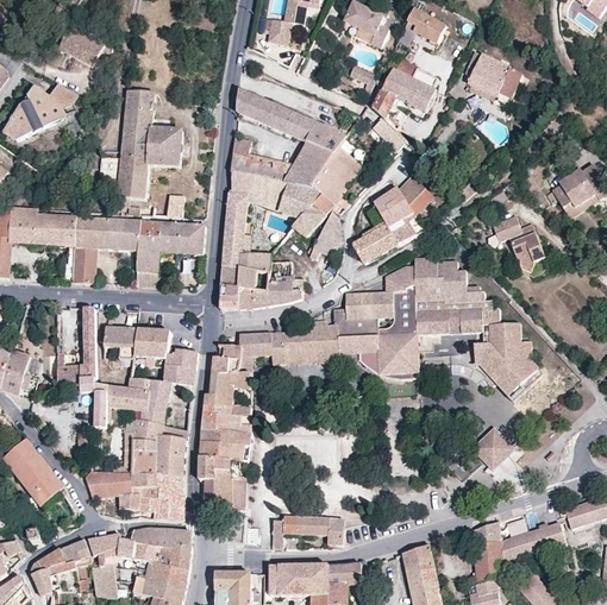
[(294,0),(291,20),(285,19),(273,17),(273,18),(268,38),(277,41),(287,42),(291,25),(292,20),(304,23),(307,4),(308,0),(319,2),(319,0),(294,0)]
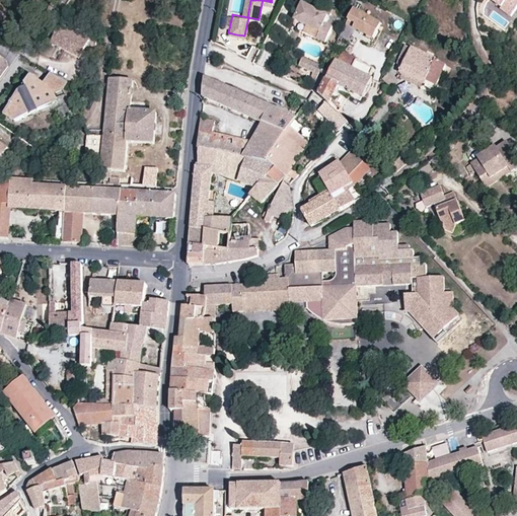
[(495,0),(499,3),(497,5),(508,13),(515,0),(495,0)]
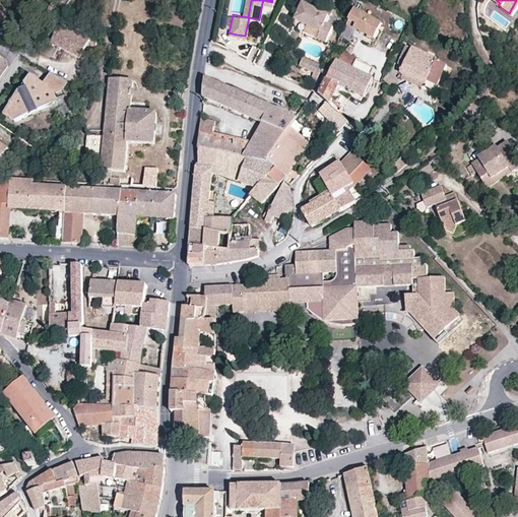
[(297,11),(294,19),(318,29),(316,35),(325,39),(331,23),(323,20),(326,13),(300,2),(297,11)]
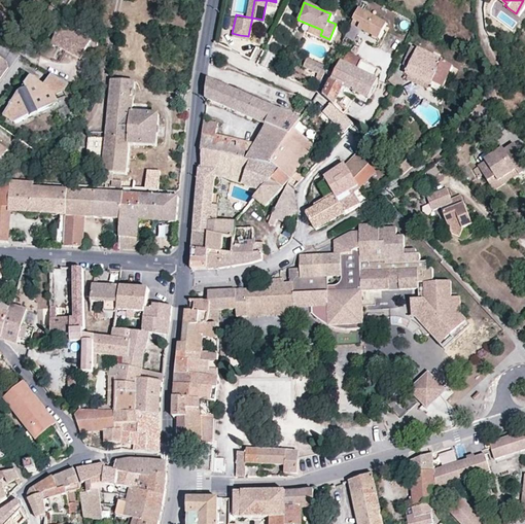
[(359,22),(357,26),(369,31),(380,37),(387,22),(357,7),(353,15),(351,18),(359,22)]
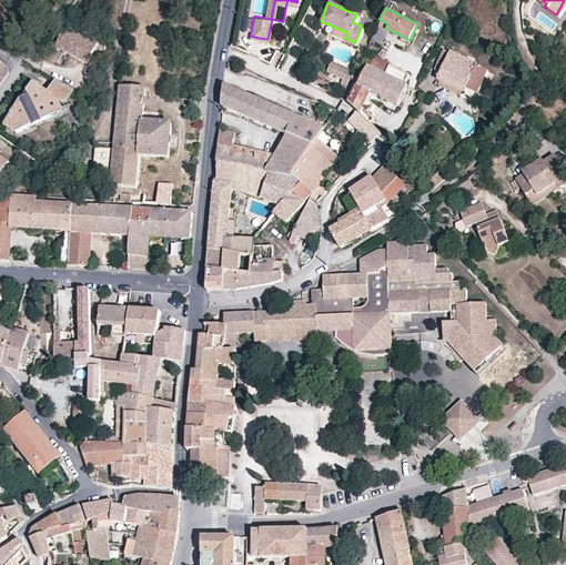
[(94,26),(79,18),(78,23),(91,31),(94,26)]
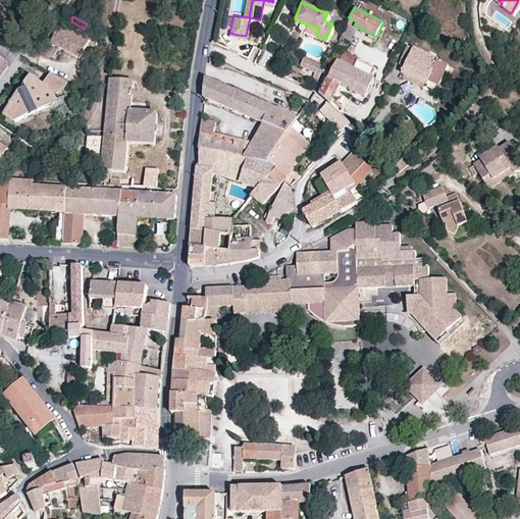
[(89,40),(60,23),(51,41),(80,57),(89,40)]
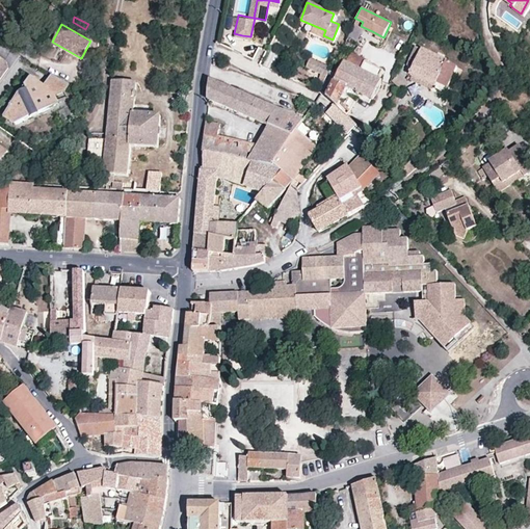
[(406,75),(413,73),(433,85),(442,89),(445,86),(456,64),(414,43),(403,62),(409,65),(409,68),(404,69),(405,71),(406,75)]
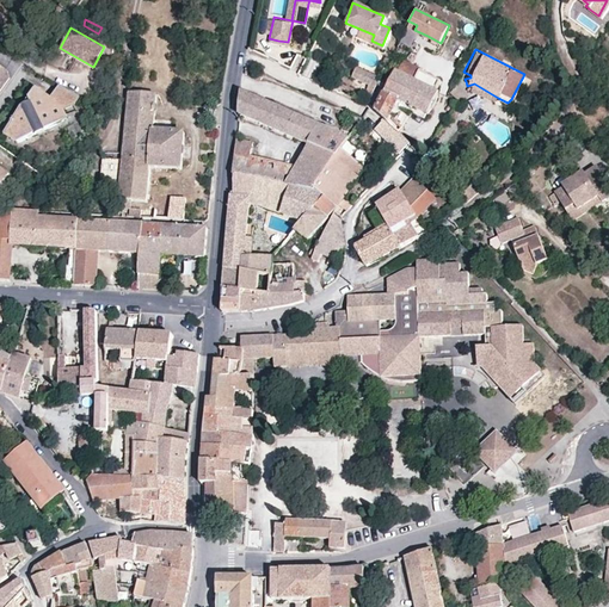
[(397,56),(392,66),(408,75),(413,67),(413,66),(397,56)]
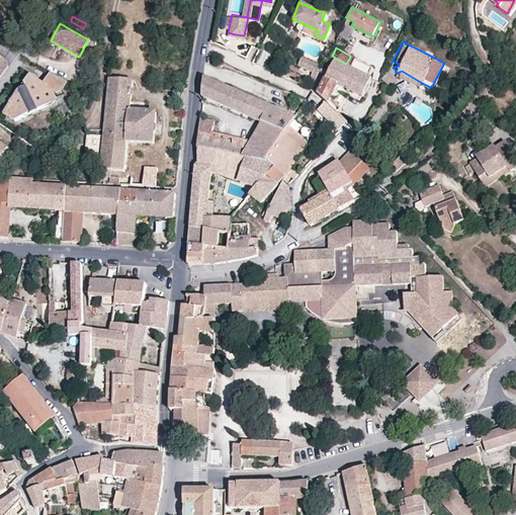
[(322,62),(299,53),(294,63),(317,72),(322,62)]
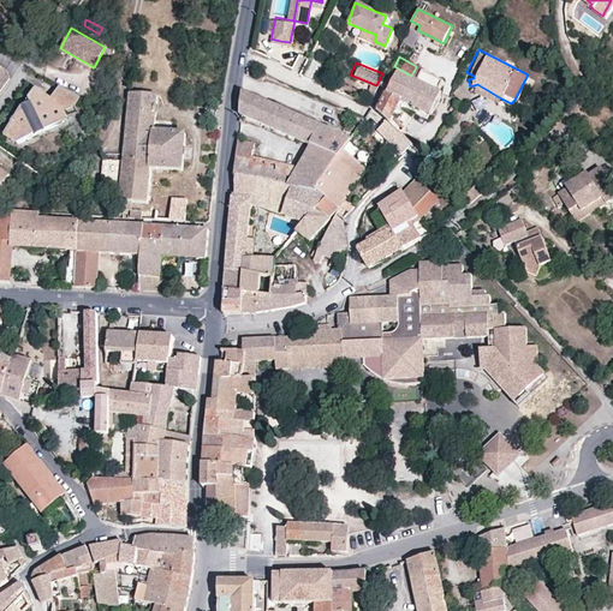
[(411,76),(394,66),(374,101),(372,107),(384,117),(385,118),(387,115),(398,123),(400,120),(404,124),(409,117),(416,103),(427,109),(433,99),(438,90),(434,88),(439,78),(416,67),(411,76)]
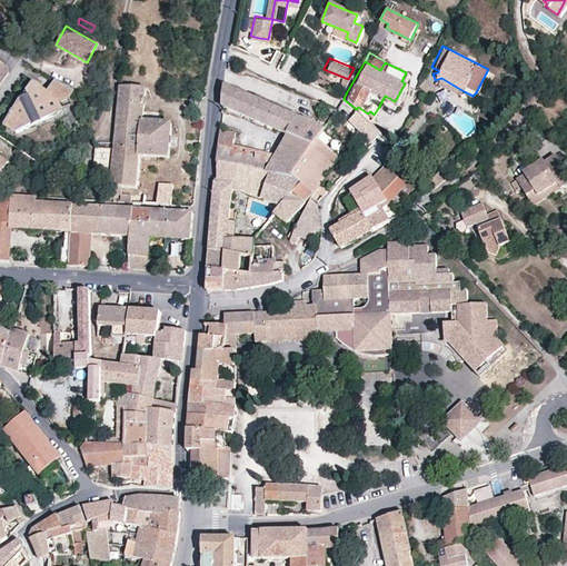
[(53,78),(48,88),(33,80),(22,95),(5,122),(17,131),(53,113),(62,108),(59,100),(69,95),(72,88),(53,78)]
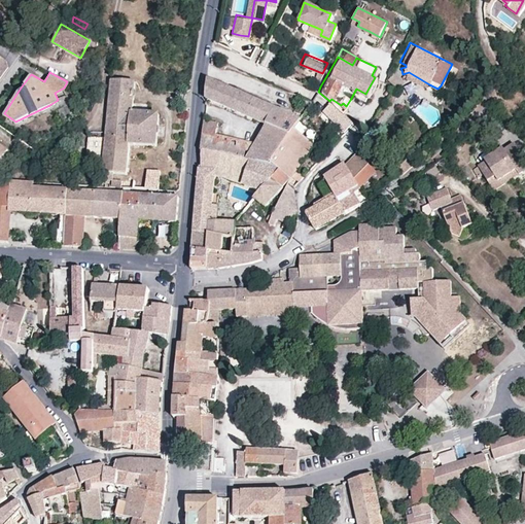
[(427,88),(429,84),(409,72),(407,76),(427,88)]
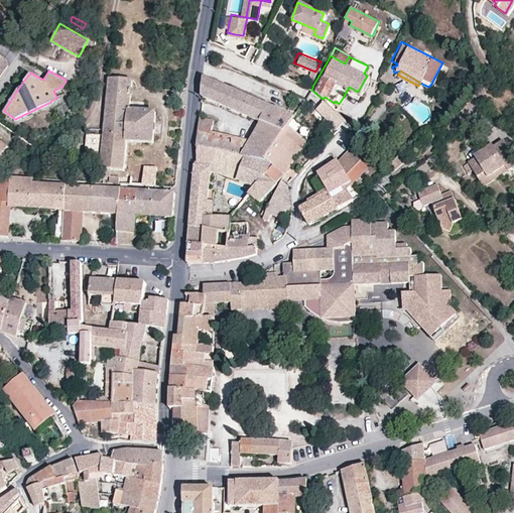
[(107,76),(100,167),(123,168),(125,139),(151,140),(152,126),(154,110),(127,108),(130,78),(107,76)]
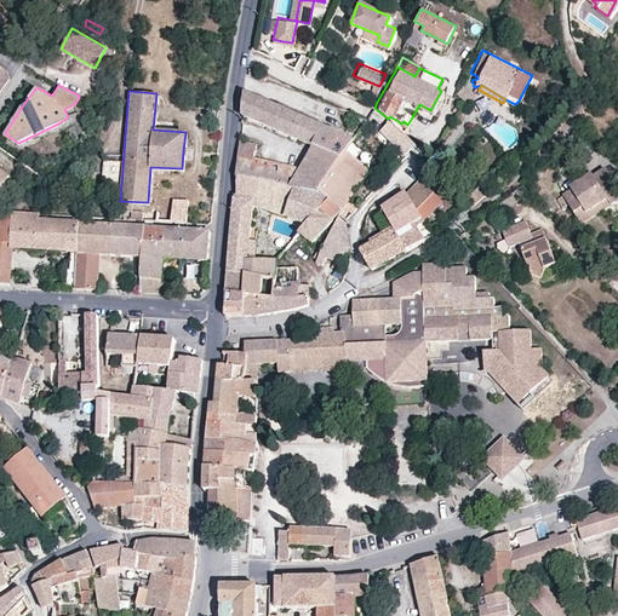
[(291,186),(313,191),(342,149),(350,138),(274,104),(244,91),(241,113),(310,143),(296,168),(250,157),(236,155),(235,174),(291,186)]
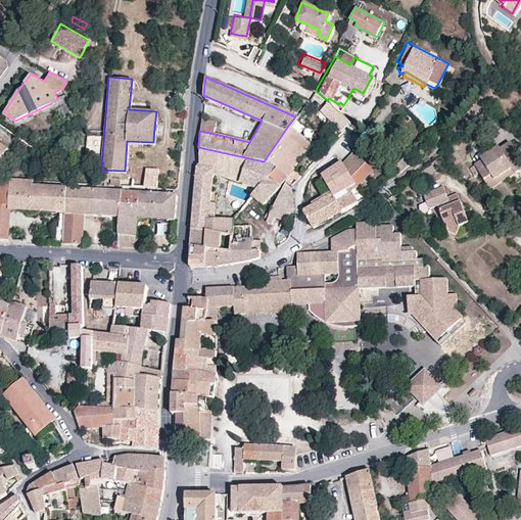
[(327,100),(326,99),(318,107),(339,128),(347,120),(327,100)]
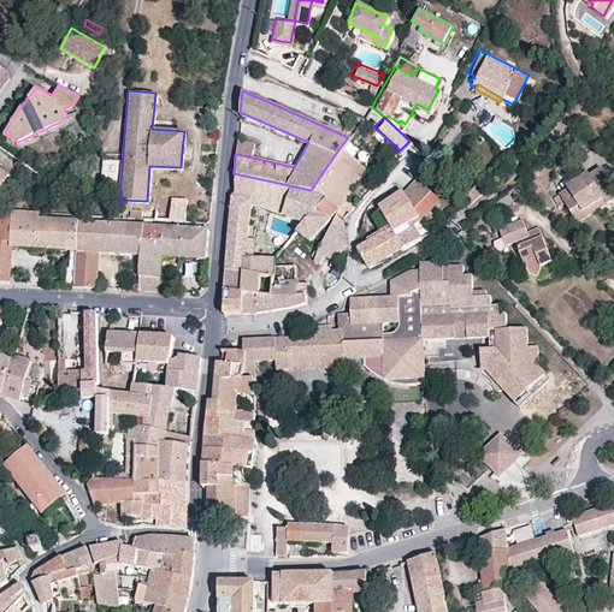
[(237,137),(235,154),(248,156),(253,141),(237,137)]
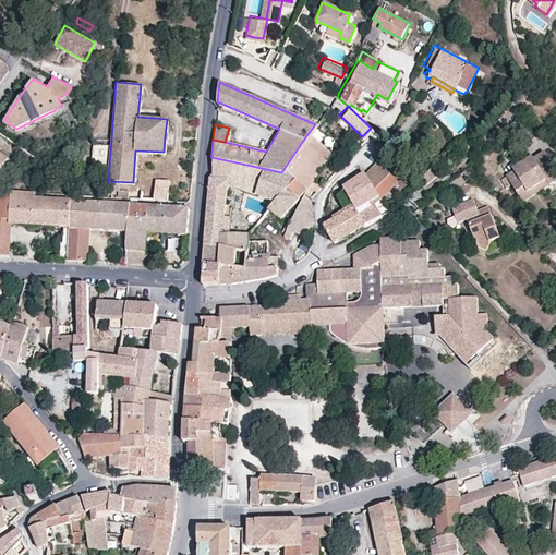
[(291,177),(293,179),(304,189),(305,189),(306,188),(331,151),(314,140),(307,134),(281,172),(291,177)]
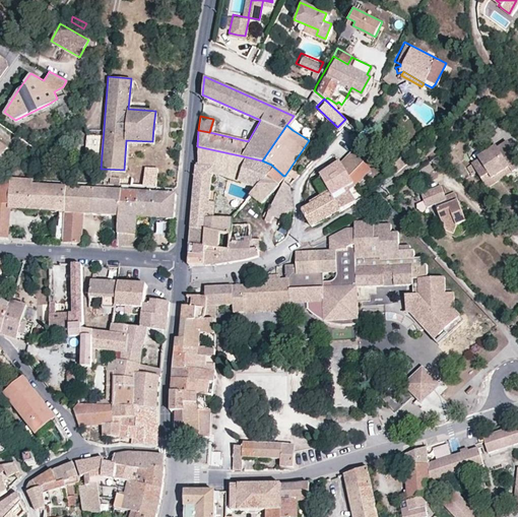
[(84,149),(102,150),(102,133),(85,132),(84,149)]
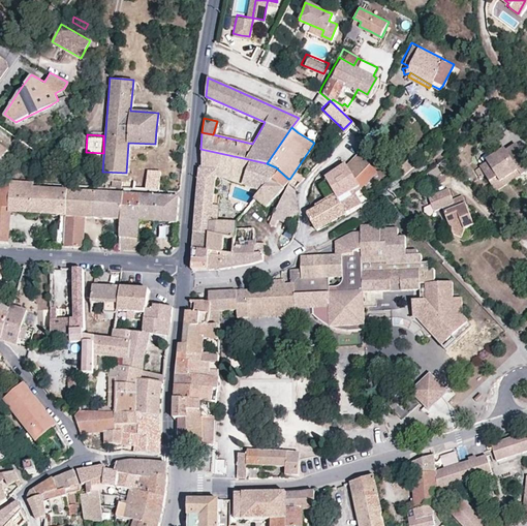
[(0,159),(8,149),(0,143),(0,159)]
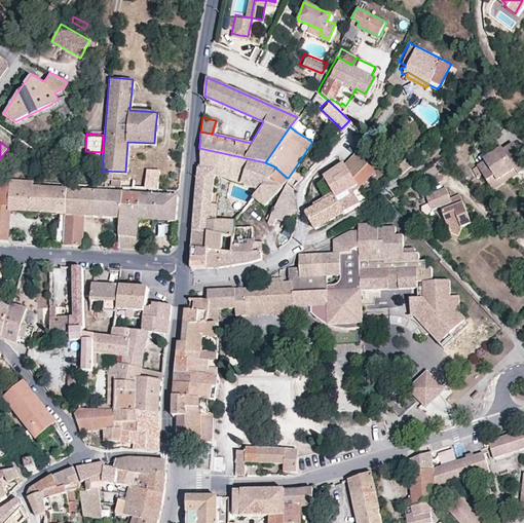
[(514,170),(516,175),(523,170),(523,164),(512,144),(502,150),(500,146),(481,158),(483,161),(472,167),(476,175),(480,173),(485,181),(492,177),(495,181),(514,170)]
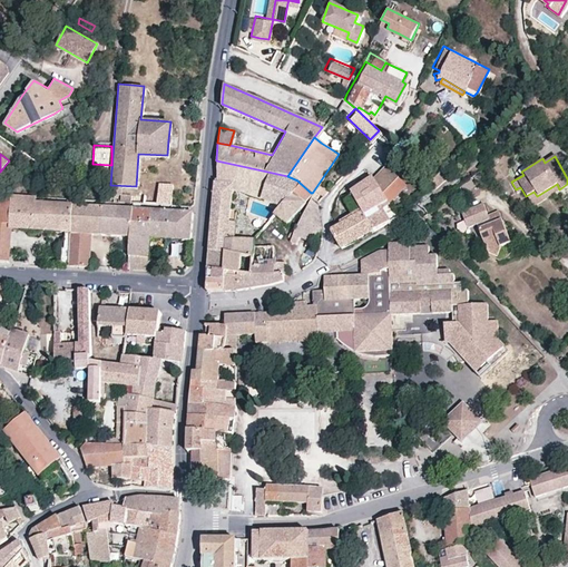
[(216,160),(214,181),(234,183),(233,188),(257,197),(261,198),(267,172),(216,160)]
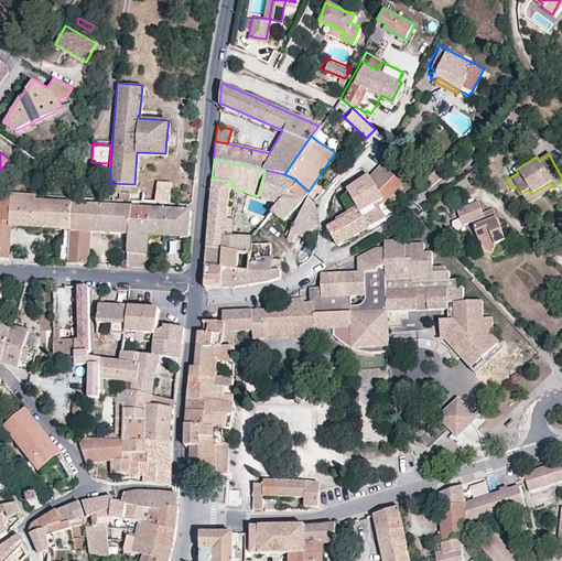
[(370,170),(366,174),(376,189),(378,189),(391,175),(379,162),(377,163),(370,170)]
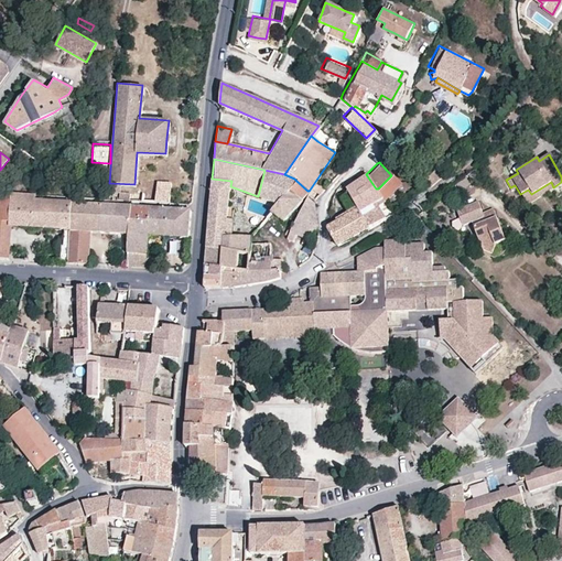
[(420,177),(427,185),(444,170),(438,162),(420,177)]
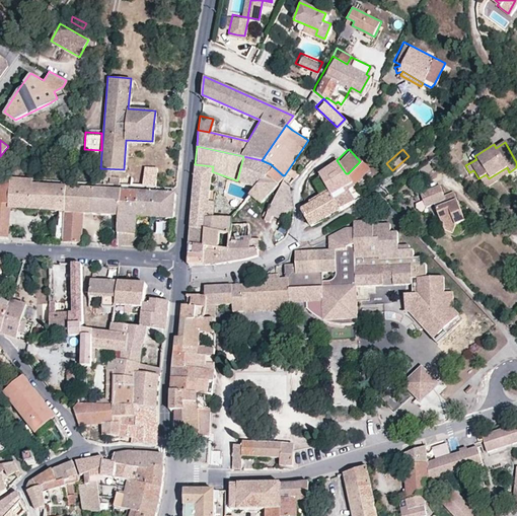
[(243,156),(237,180),(254,187),(265,175),(273,166),(271,164),(262,160),(243,156)]
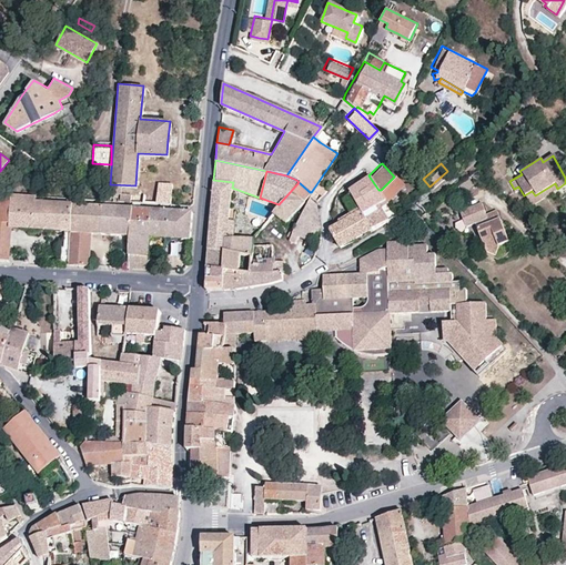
[(378,190),(369,175),(345,191),(359,214),(367,228),(385,218),(378,208),(376,204),(384,200),(378,190)]
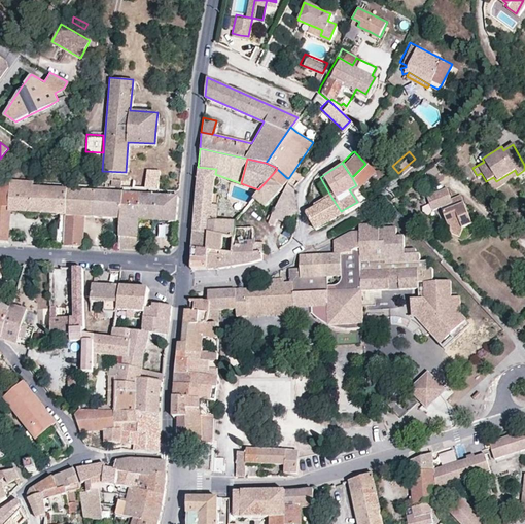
[(353,176),(351,176),(357,187),(374,172),(365,164),(353,176)]
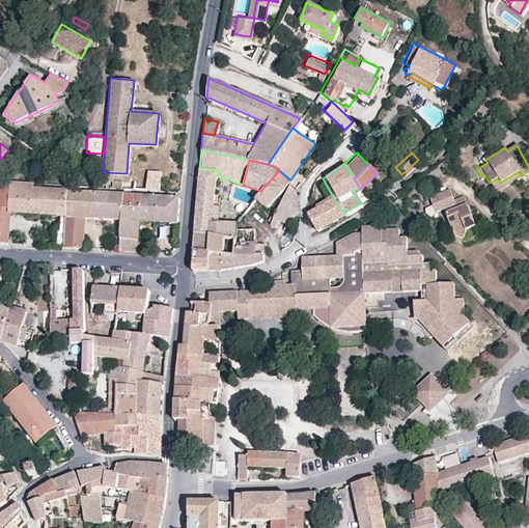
[(437,165),(429,170),(435,177),(441,172),(437,165)]
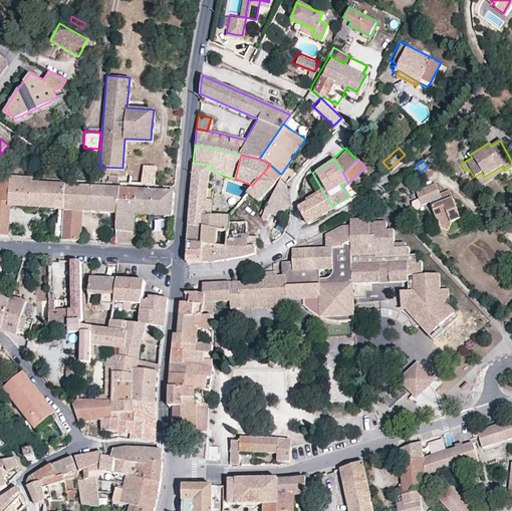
[(131,163),(130,174),(129,180),(129,181),(154,183),(155,164),(131,163)]
